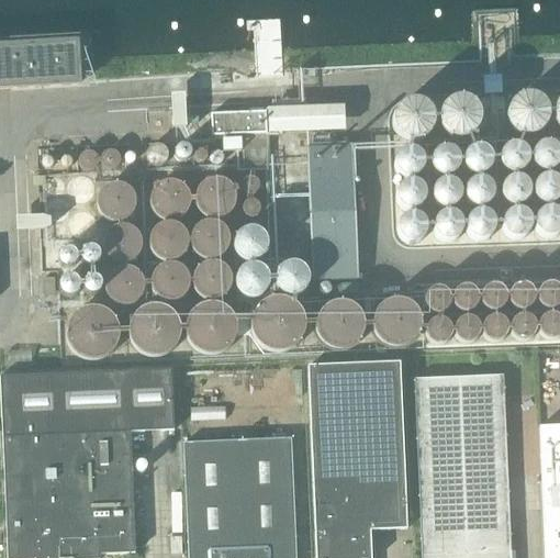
[(0,85),(80,81),(77,37),(0,42),(0,85)]
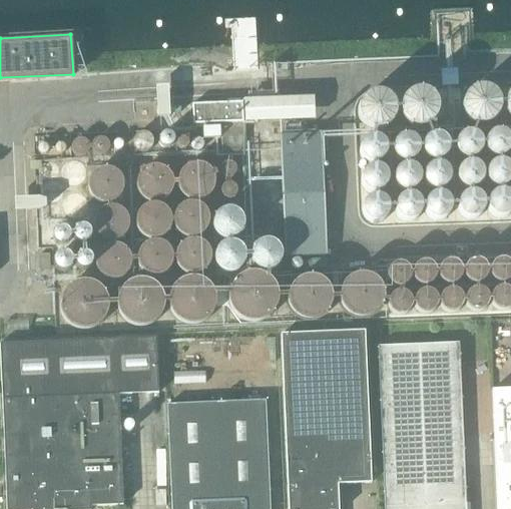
[(508,85),(467,83),(466,116),(510,118),(510,81),(508,81),(508,85)]
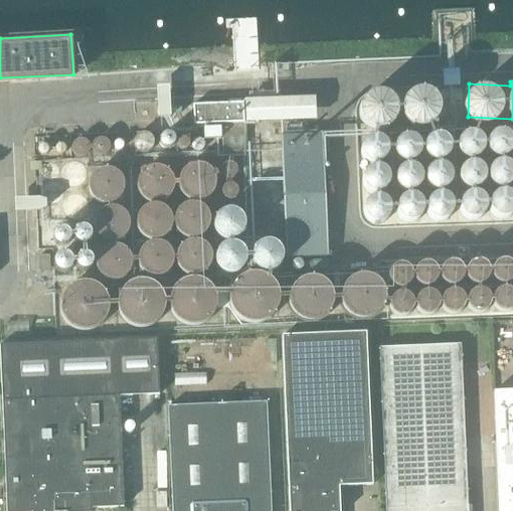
[(360,96),(369,133),(373,146),(426,133),(424,128),(446,123),(436,84),(398,94),(397,87),(360,96)]
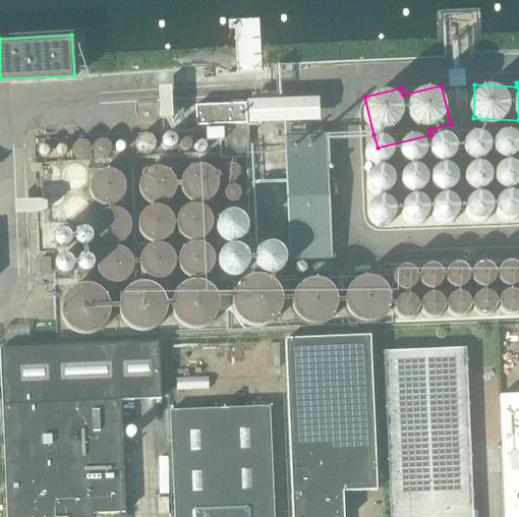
[(196,103),(197,123),(248,121),(247,101),(196,103)]
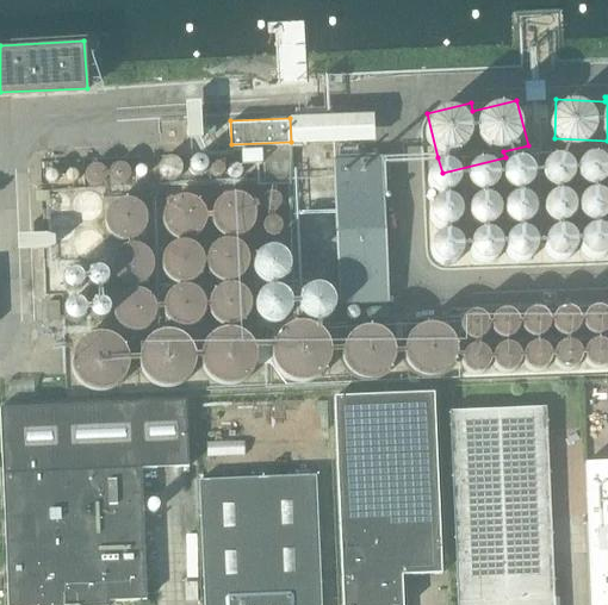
[(224,139),(224,125),(202,125),(203,141),(224,139)]
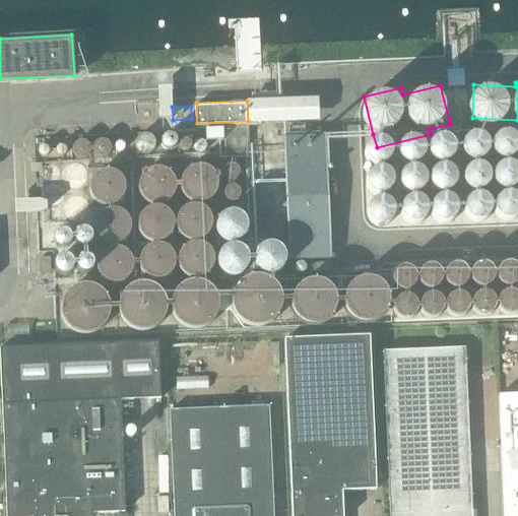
[(331,255),(327,132),(323,132),(285,134),(289,256),(331,255)]
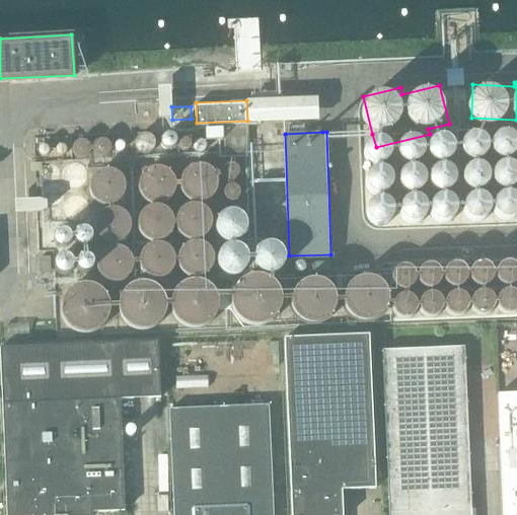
[(35,134),(37,158),(58,157),(57,133),(35,134)]
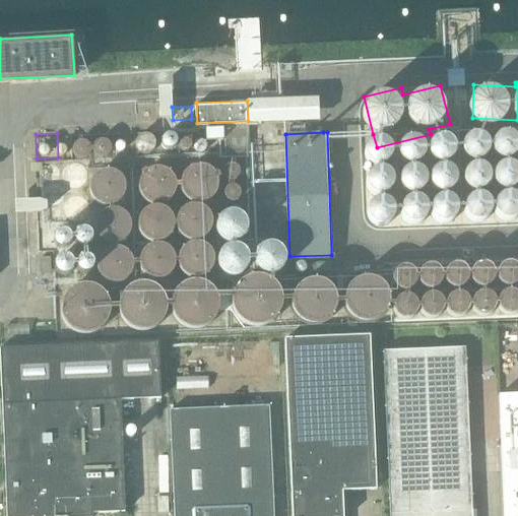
[(43,249),(54,248),(57,248),(58,280),(96,279),(93,222),(42,226),(43,249)]
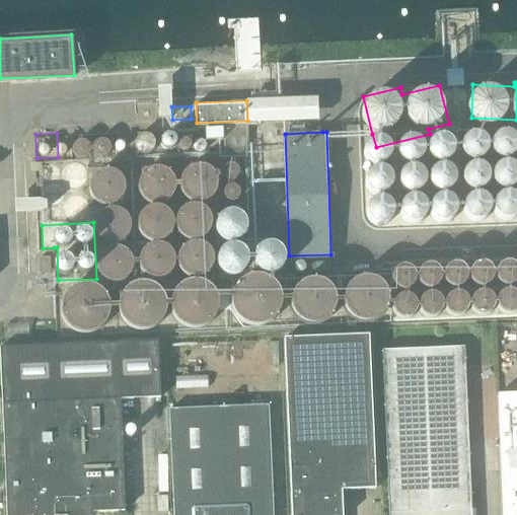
[(52,270),(52,253),(42,253),(42,270),(52,270)]
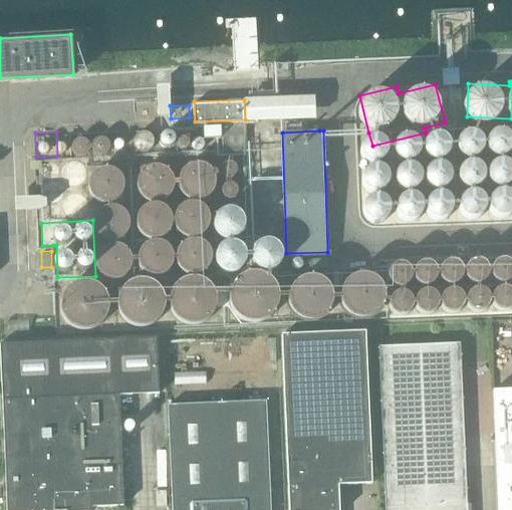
[(276,317),(280,271),(238,267),(233,312),(276,317)]
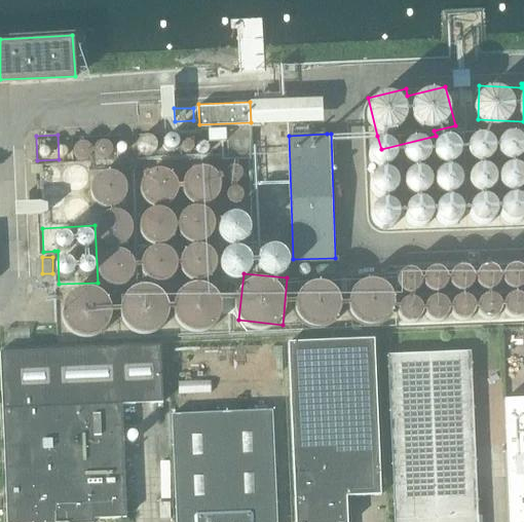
[(363,493),(381,492),(375,336),(290,339),(296,521),(348,521),(347,493),(363,493)]
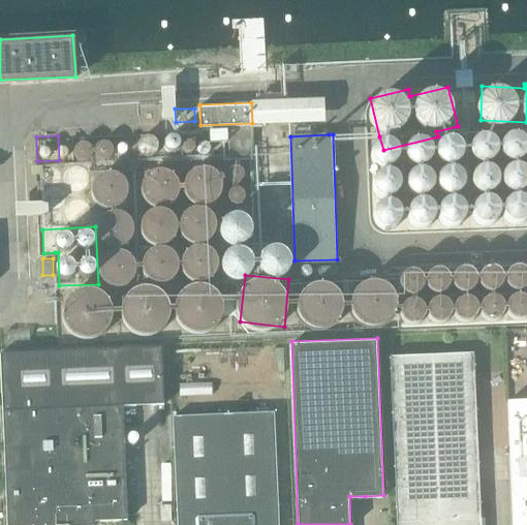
[(128,518),(128,510),(124,404),(165,402),(162,344),(2,350),(8,524),(69,524),(70,524),(95,524),(95,519),(128,518)]
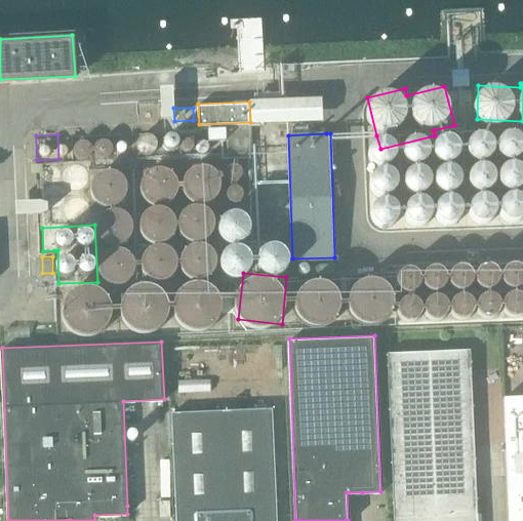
[(478,520),(472,348),(389,352),(396,520),(478,520)]
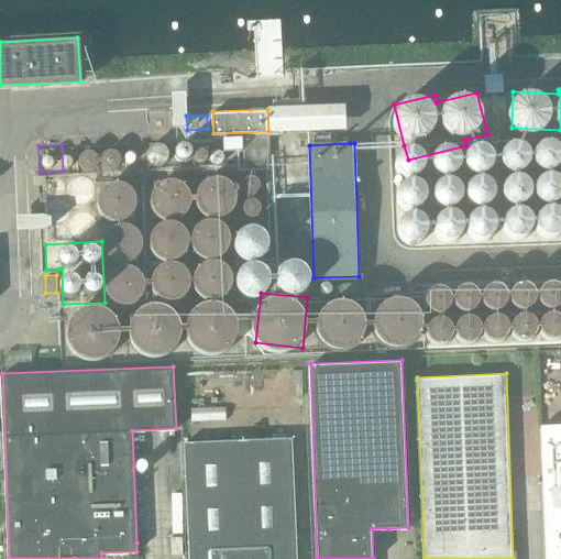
[(549,558),(560,558),(560,423),(545,424),(549,558)]
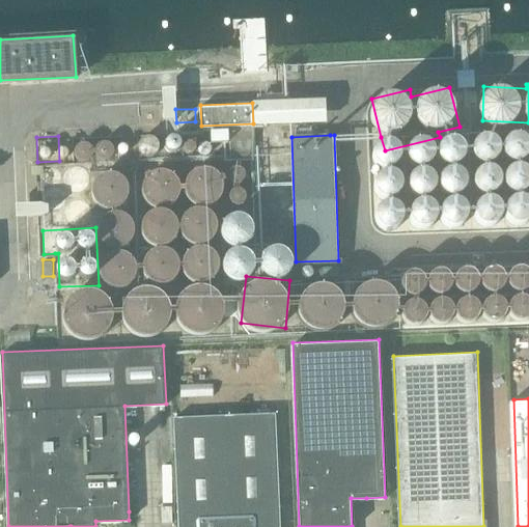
[(281,526),(276,411),(174,416),(179,526),(281,526)]
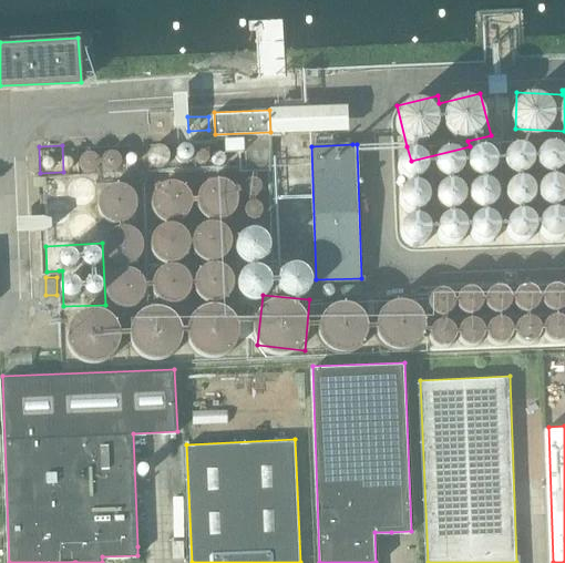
[(173,539),(174,555),(185,555),(184,539),(173,539)]
